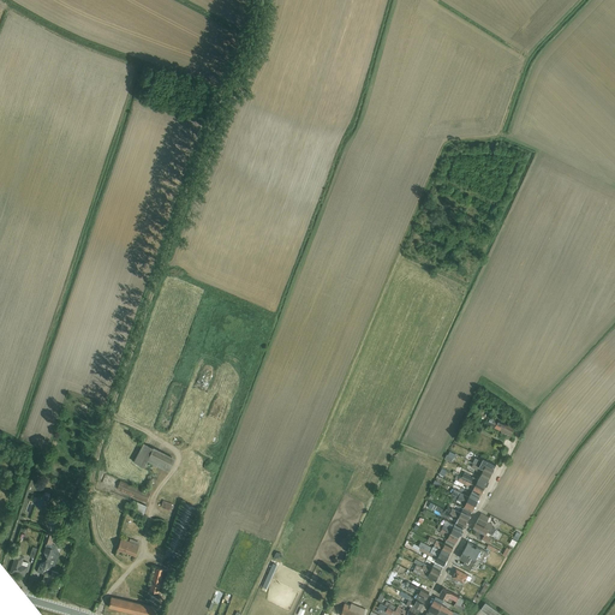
[(491,418),(488,424),(502,431),(501,433),(511,437),(517,424),(511,422),(508,425),(491,418)]
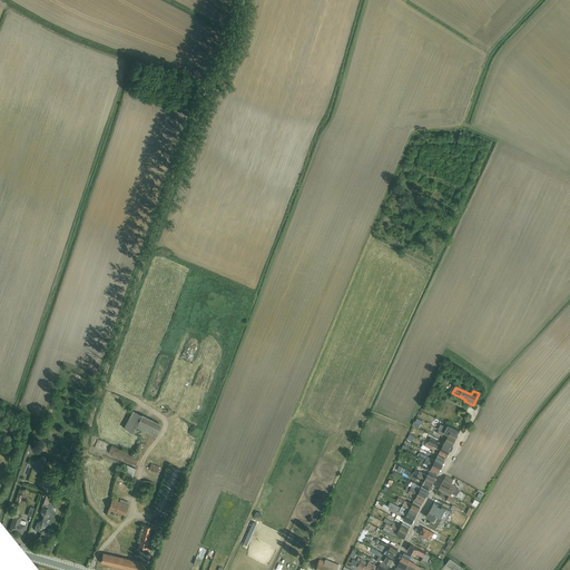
[(133,411),(124,428),(133,433),(136,428),(157,438),(163,425),(143,414),(143,415),(133,411)]
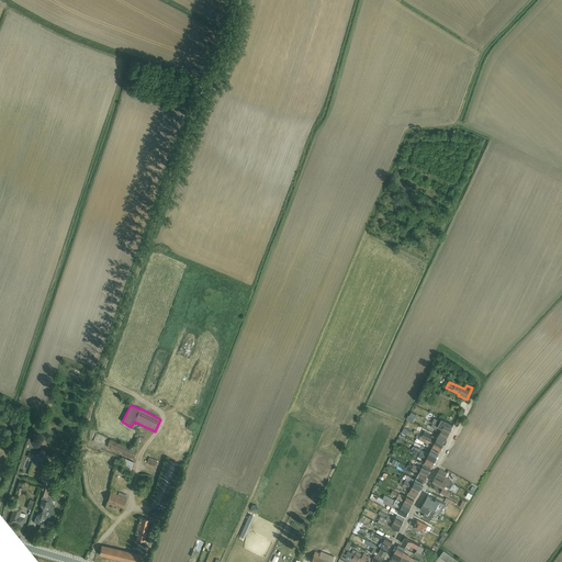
[(433,424),(449,433),(453,425),(441,418),(440,422),(435,418),(431,423),(433,424)]
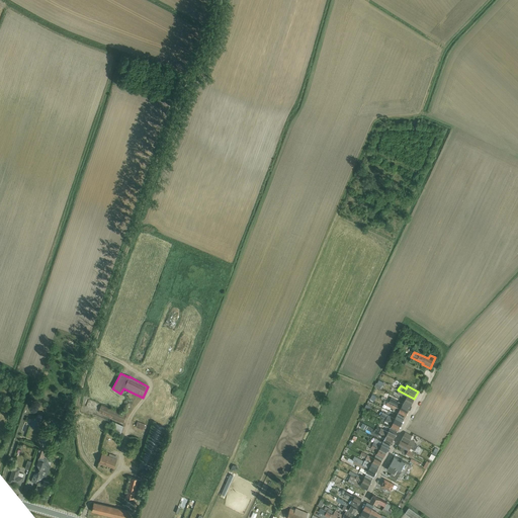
[(405,402),(411,405),(414,399),(399,391),(398,394),(406,398),(405,402)]
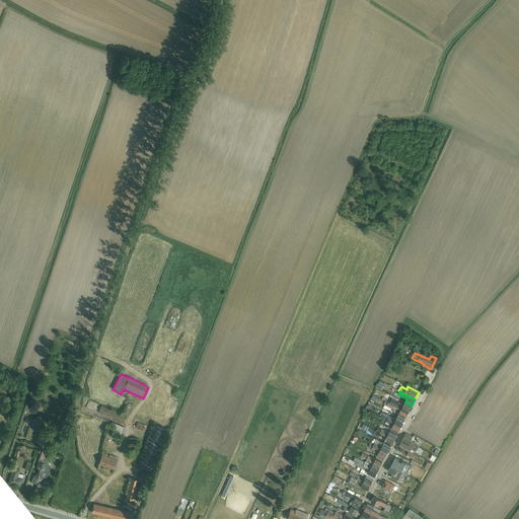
[(390,403),(409,413),(412,405),(405,402),(403,404),(398,401),(398,402),(397,402),(397,401),(392,398),(390,403)]
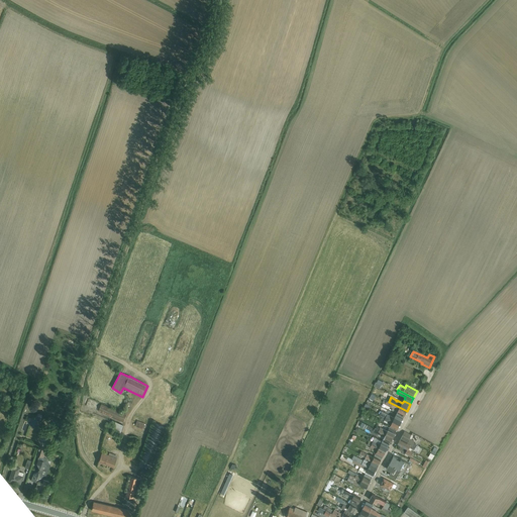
[(397,414),(403,417),(407,411),(389,402),(384,400),(383,403),(393,408),(392,410),(397,413),(397,414)]
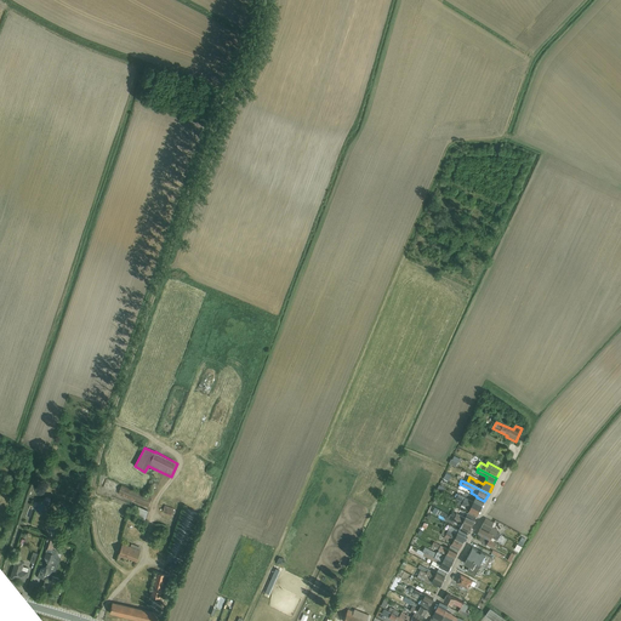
[(121,485),(118,494),(148,507),(152,499),(121,485)]
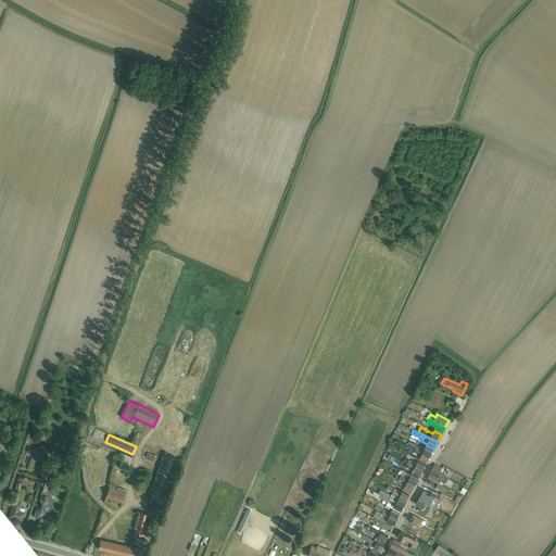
[(409,445),(430,456),(433,449),(427,445),(425,450),(411,442),(409,445)]
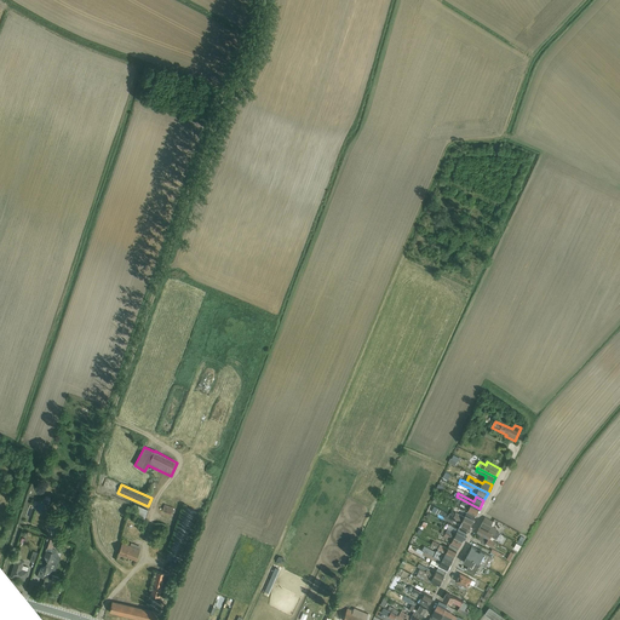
[(468,512),(475,517),(480,509),(457,497),(455,499),(458,501),(457,503),(461,504),(460,506),(466,509),(466,506),(470,507),(468,512)]
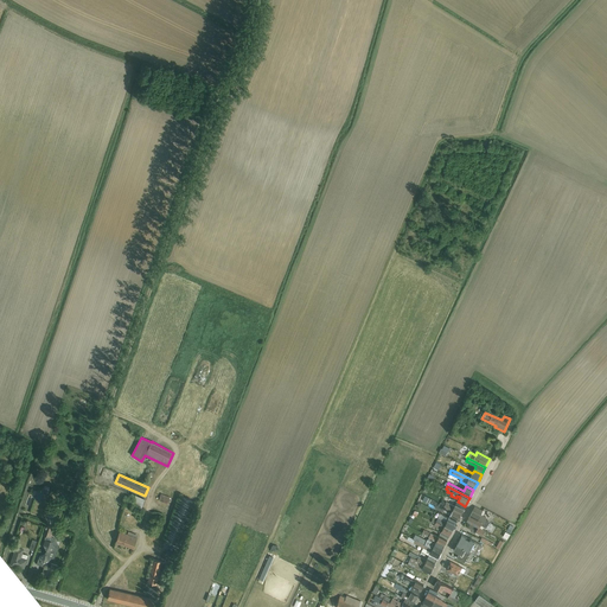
[(38,489),(36,499),(38,499),(37,502),(45,504),(48,494),(49,490),(43,489),(42,490),(38,489)]
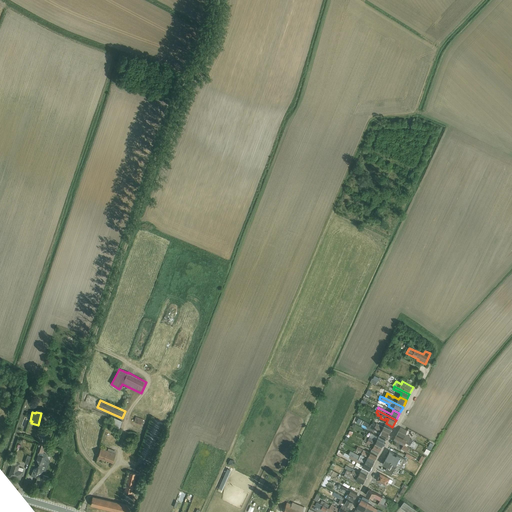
[(136,417),(134,422),(141,425),(143,419),(136,417)]
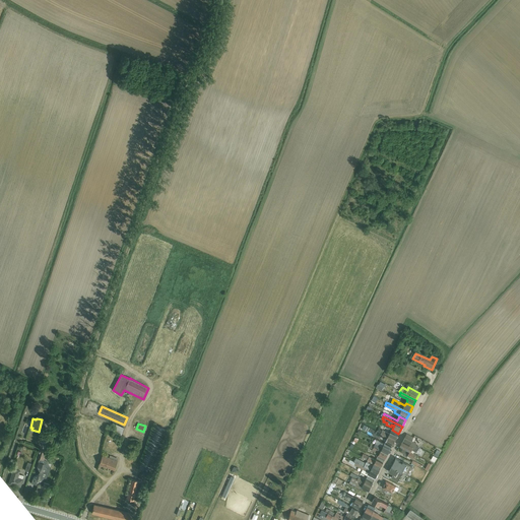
[(116,425),(113,433),(121,437),(124,428),(116,425)]
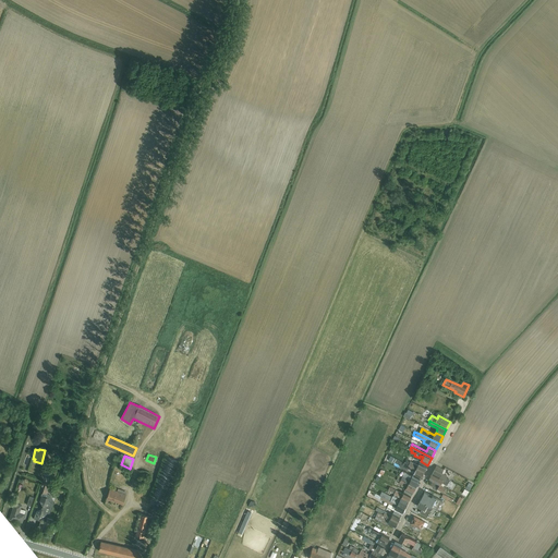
[(167,457),(150,498),(162,502),(179,461),(167,457)]
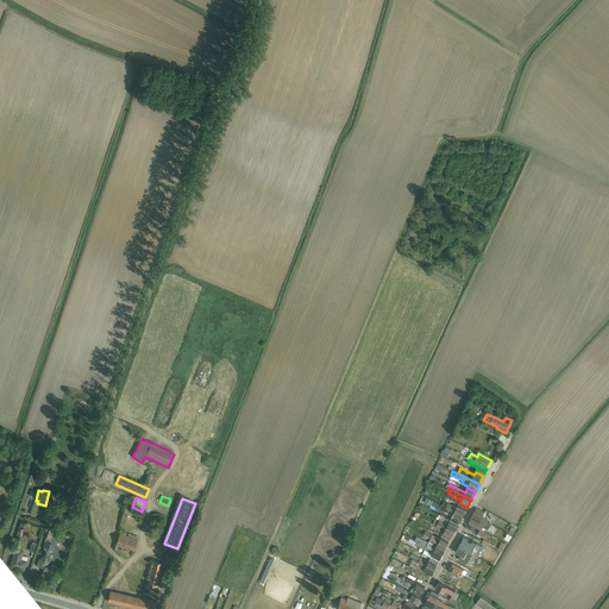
[(433,501),(431,498),(427,504),(431,506),(432,504),(438,507),(437,509),(452,518),(451,520),(458,523),(463,515),(439,503),(433,501)]
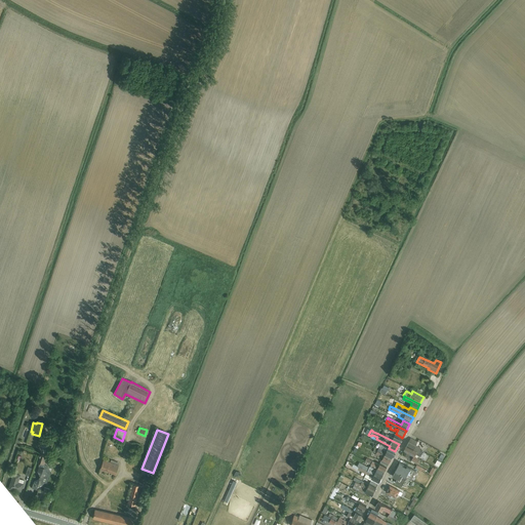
[(378,434),(399,444),(402,438),(396,434),(394,438),(387,434),(386,435),(382,433),(381,435),(378,433),(378,434)]
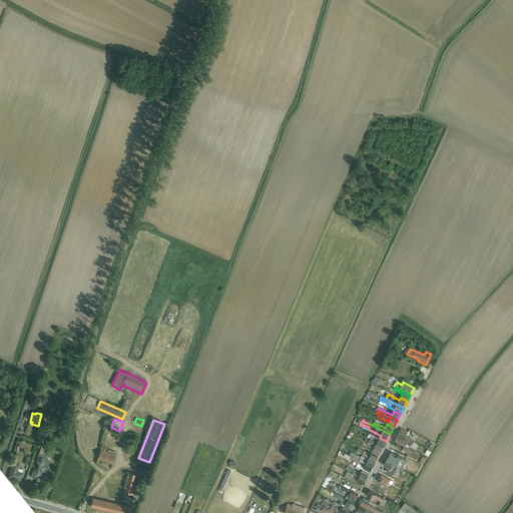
[(397,436),(412,444),(414,441),(411,440),(412,438),(409,436),(410,433),(401,428),(397,436)]
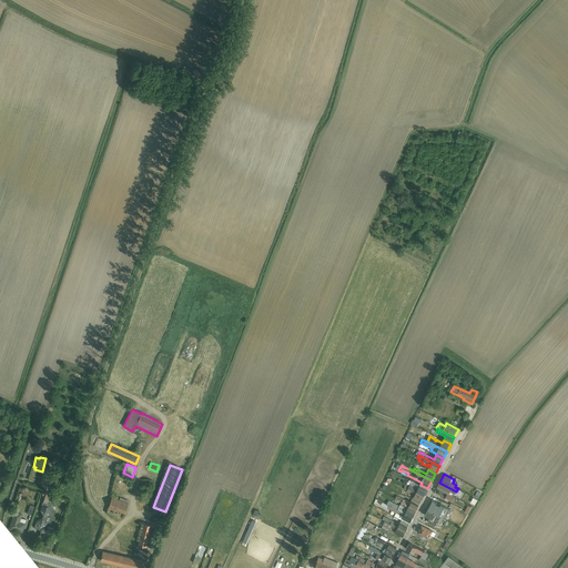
[(427,488),(421,485),(419,486),(413,483),(412,482),(409,486),(407,485),(406,486),(424,496),(427,488)]
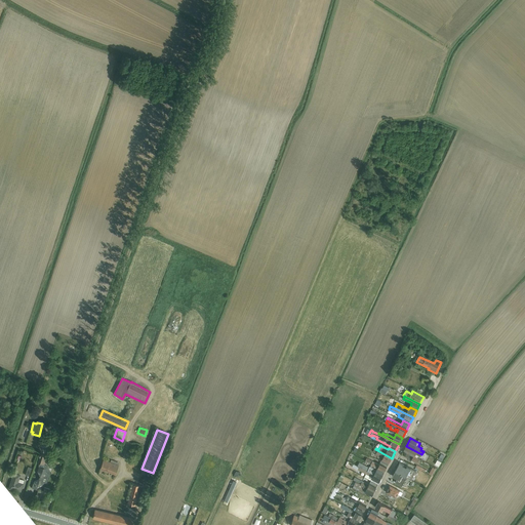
[(421,454),(406,446),(404,450),(407,452),(419,459),(420,456),(421,454)]
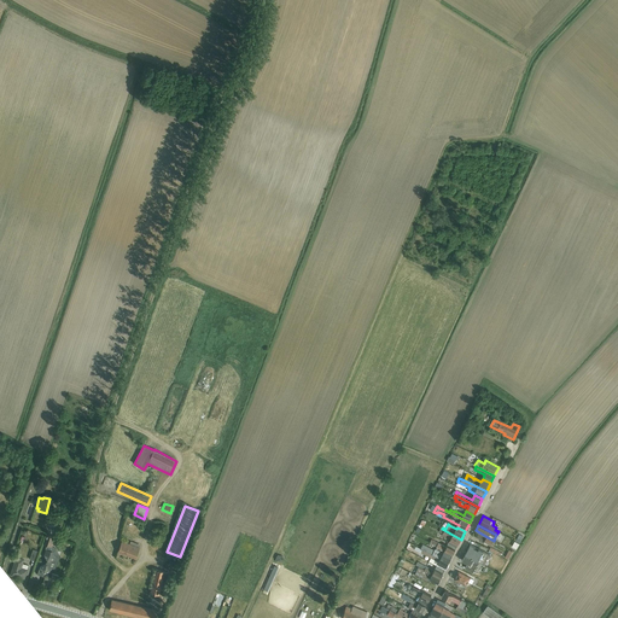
[(449,543),(456,547),(461,540),(442,529),(441,529),(439,532),(443,534),(442,536),(447,538),(450,541),(449,543)]
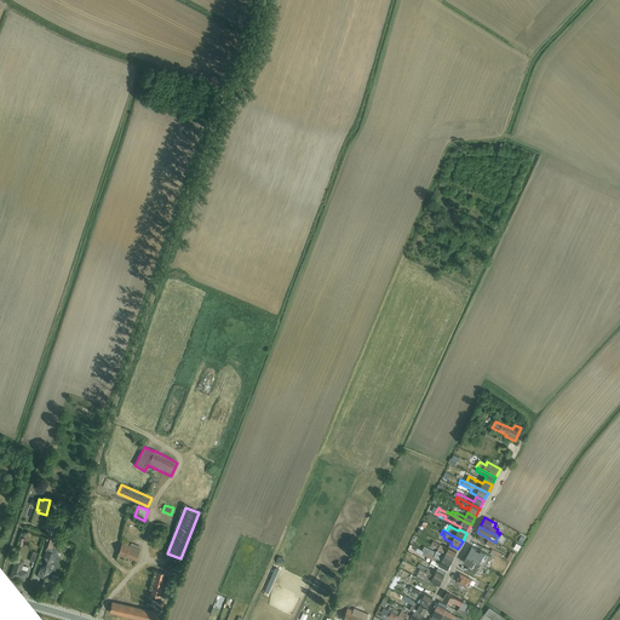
[(495,543),(481,534),(478,539),(482,541),(481,543),(488,546),(489,545),(493,547),(494,545),(495,546),(498,543),(495,543)]
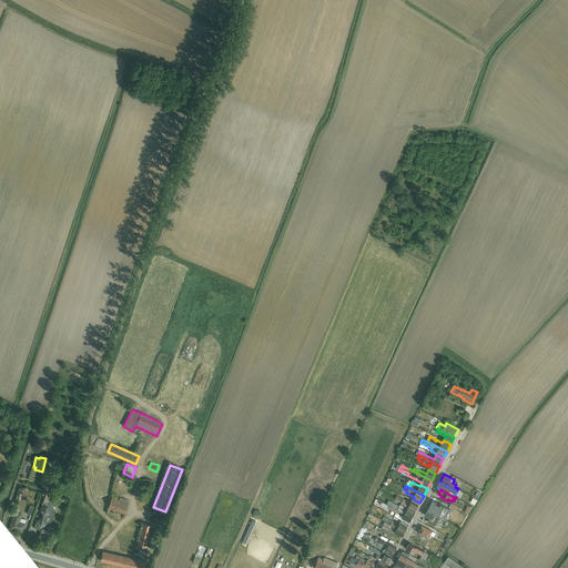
[(37,520),(34,527),(39,529),(40,527),(51,521),(56,509),(47,506),(48,503),(49,504),(52,494),(43,490),(40,500),(43,501),(40,509),(43,515),(42,516),(43,518),(37,520)]
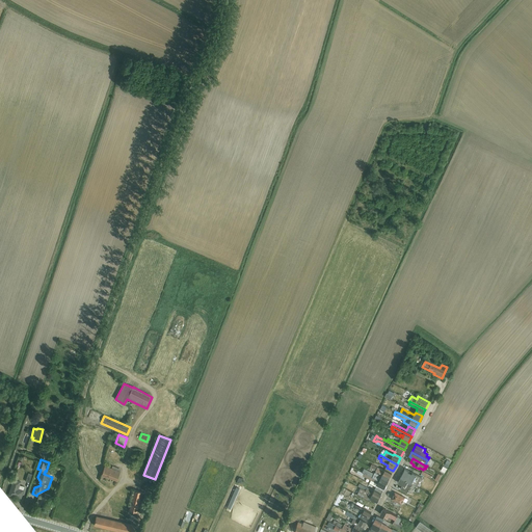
[(377,471),(390,477),(393,471),(387,468),(384,471),(372,464),(370,468),(377,471)]
